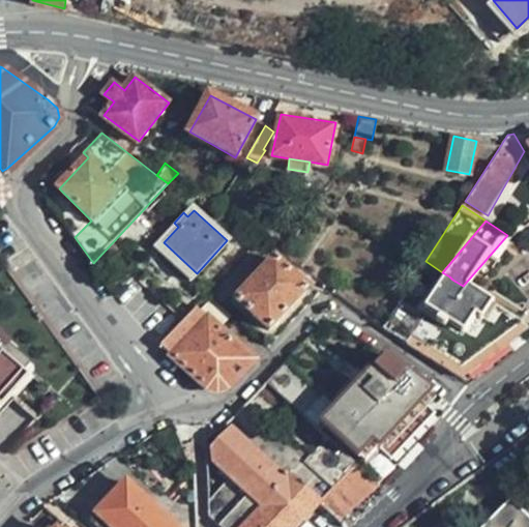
[(197,273),(164,242),(156,252),(189,282),(197,273)]
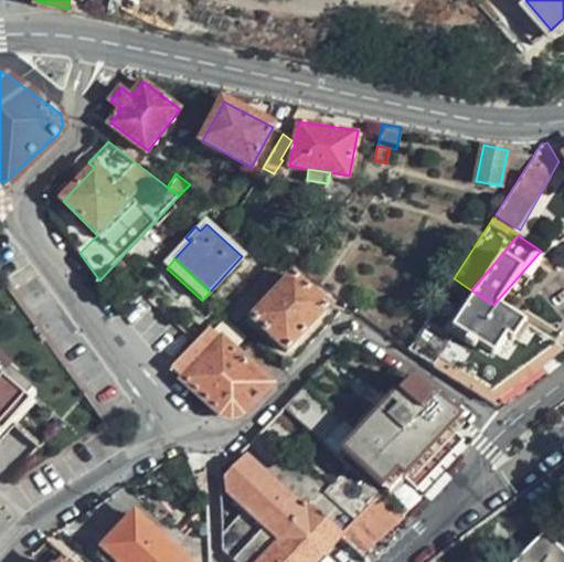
[(265,264),(224,308),(237,320),(277,276),(265,264)]
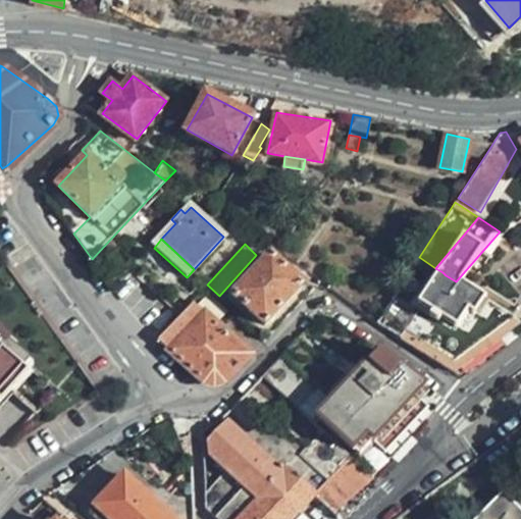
[(267,321),(305,282),(271,253),(235,292),(267,321)]
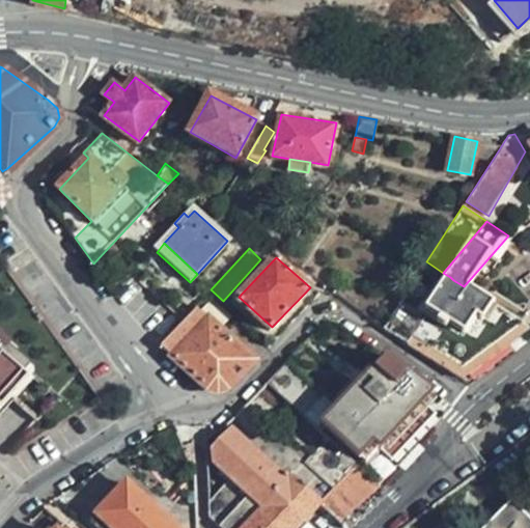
[(426,261),(385,324),(410,339),(450,277),(443,273),(426,261)]
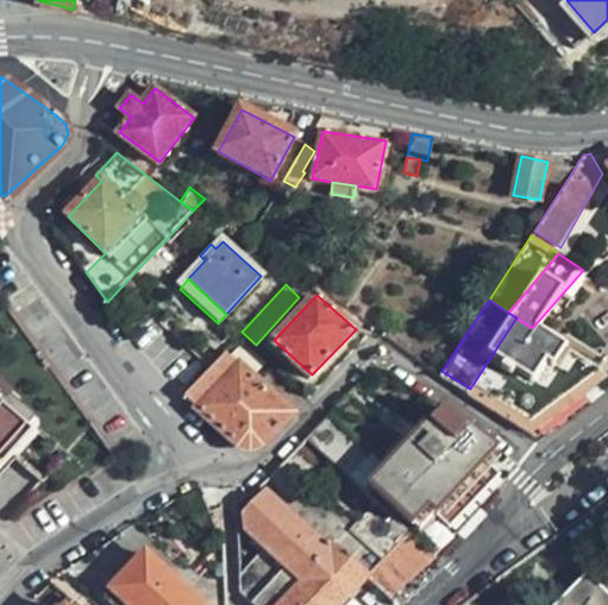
[(516,317),(470,389),(522,422),(532,428),(605,375),(532,328),(520,321),(516,317)]
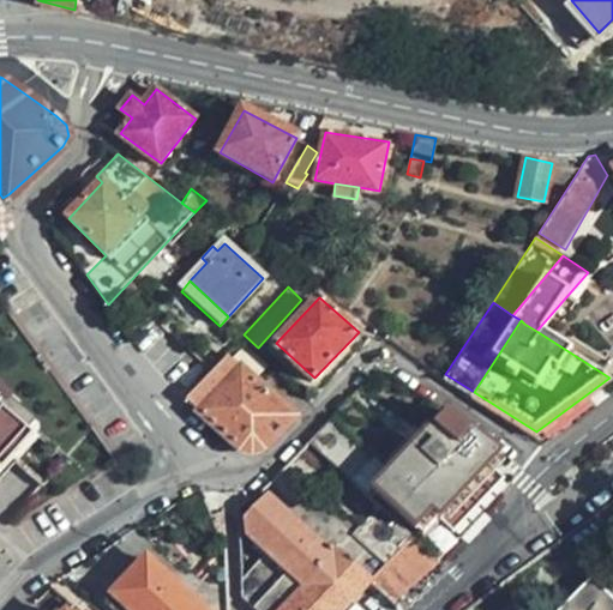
[(228,351),(186,397),(240,446),(266,446),(298,415),(228,351)]
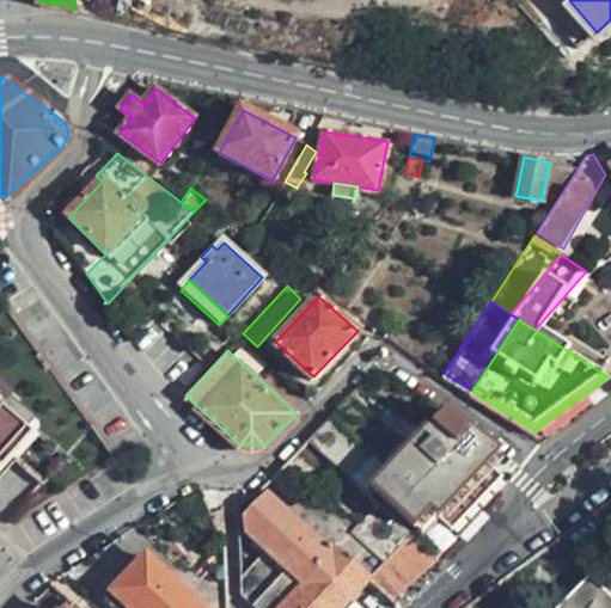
[(0,462),(8,454),(13,459),(42,485),(68,455),(13,407),(22,399),(11,391),(6,395),(0,388),(0,462)]
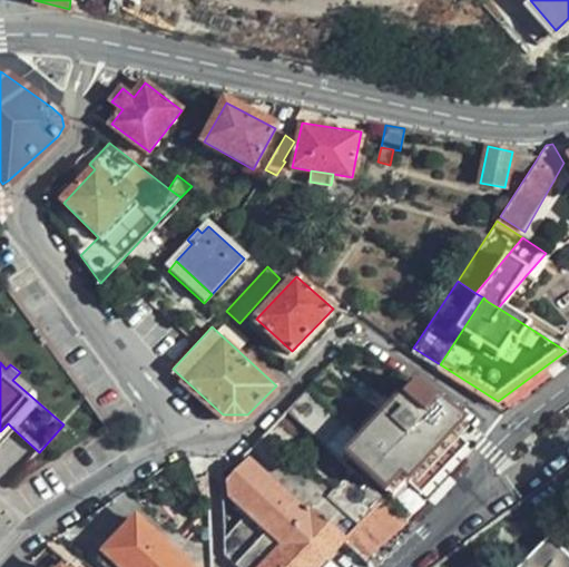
[(466,420),(413,380),(394,403),(374,384),(364,397),(383,414),(349,453),(371,475),(396,495),(411,480),(428,495),(448,470),(443,466),(432,457),(454,432),(466,420)]
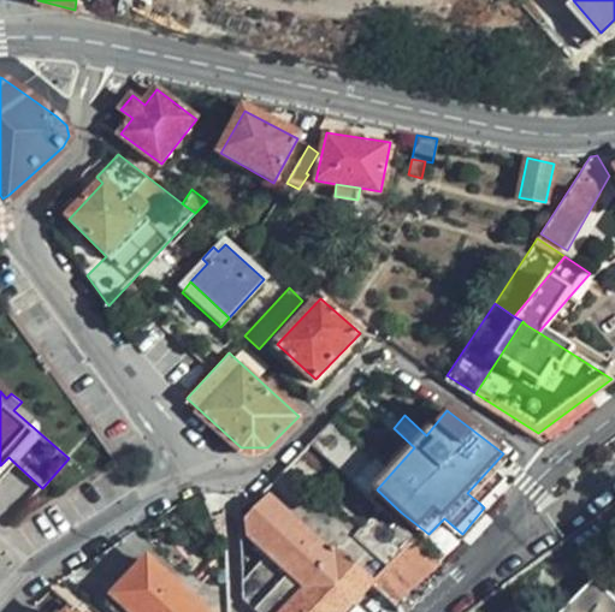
[(330,420),(311,441),(365,489),(385,468),(330,420)]
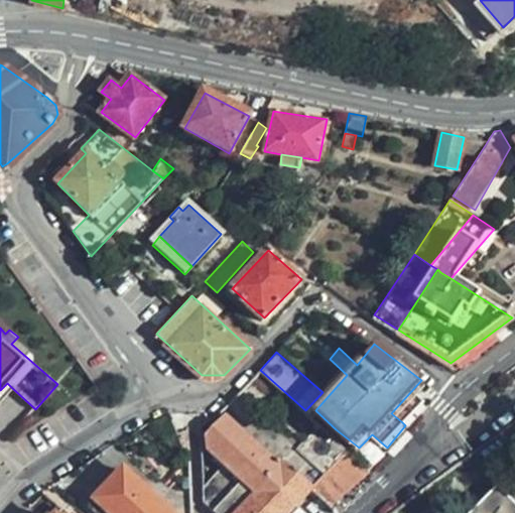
[(0,399),(11,387),(7,383),(0,390),(0,399)]
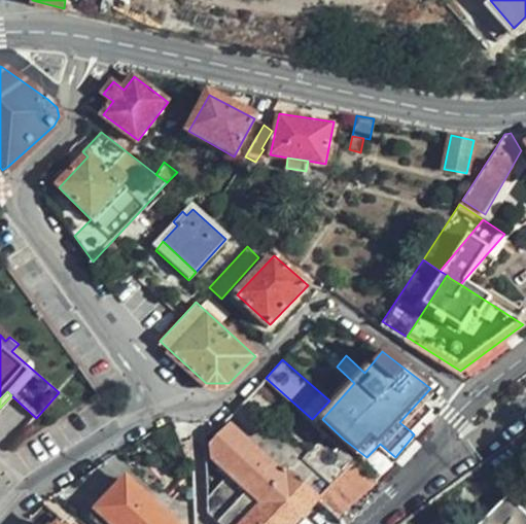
[(429,408),(420,399),(399,422),(410,430),(429,408)]
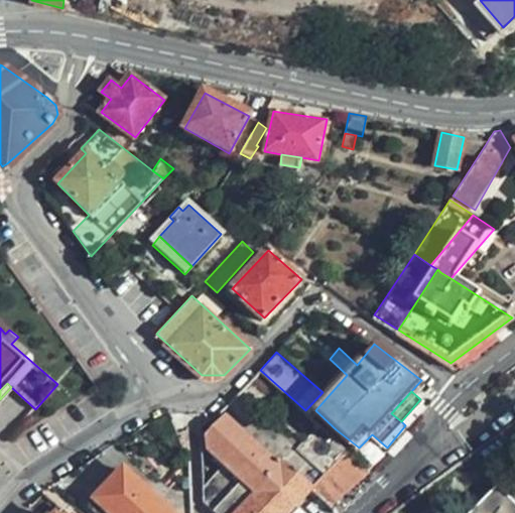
[(288,512),(313,488),(329,469),(349,488),(369,469),(333,435),(314,456),(266,410),(244,433),(224,415),(204,435),(206,449),(220,464),(203,483),(204,501),(215,512),(288,512)]
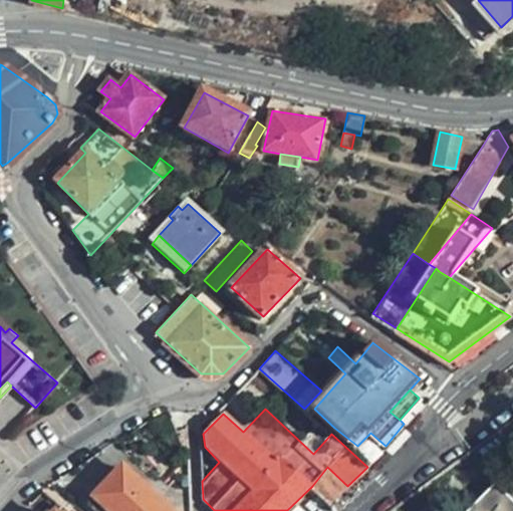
[(183,450),(189,447),(187,427),(176,431),(183,450)]
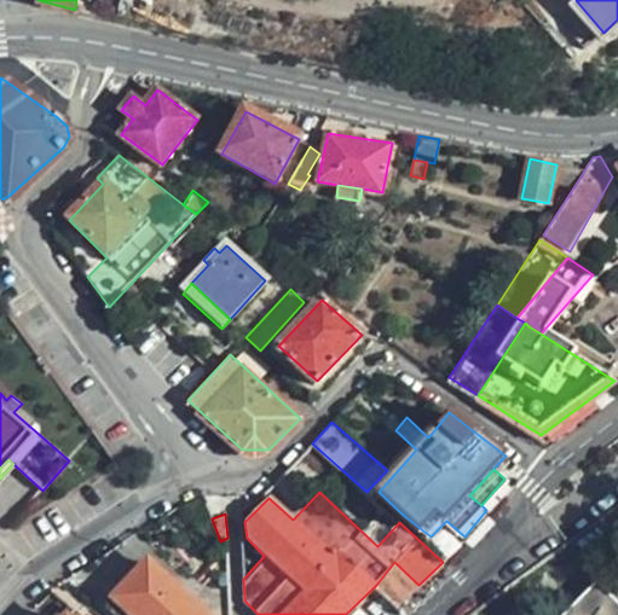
[(376,585),(398,604),(419,585),(394,562),(376,585)]
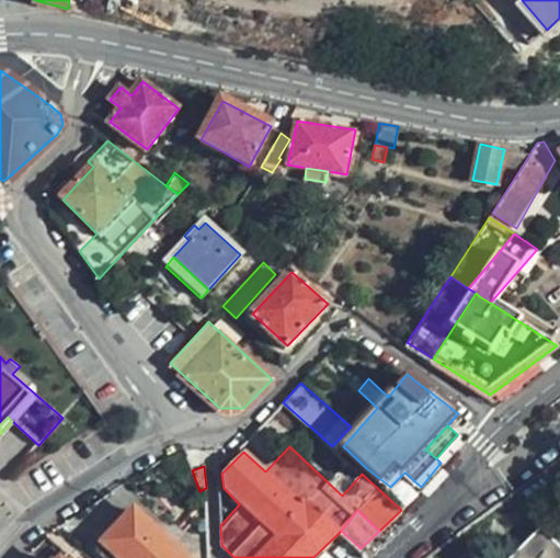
[(182,557),(135,511),(96,550),(104,557),(182,557)]
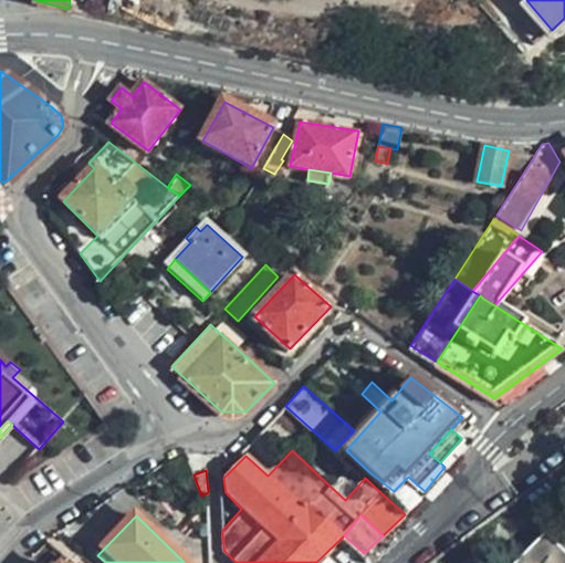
[(546,530),(514,562),(564,562),(564,540),(561,544),(546,530)]
